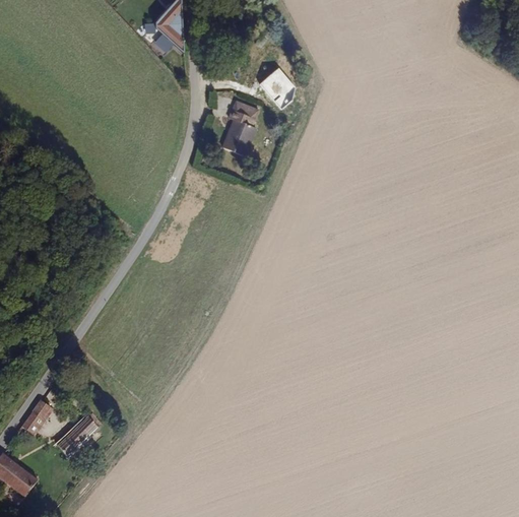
[(186,55),(181,0),(177,0),(154,26),(186,55)]
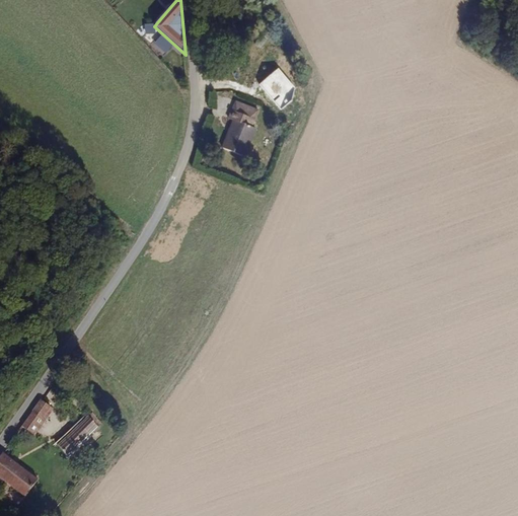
[(239,151),(248,123),(244,121),(248,103),(224,97),(219,113),(224,115),(215,144),(239,151)]
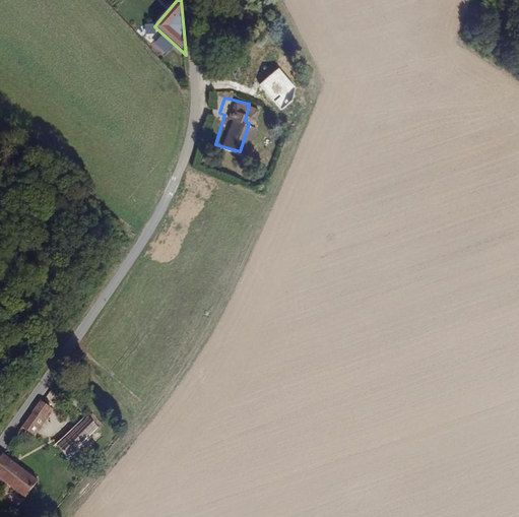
[(42,418),(50,407),(39,400),(30,411),(42,418)]
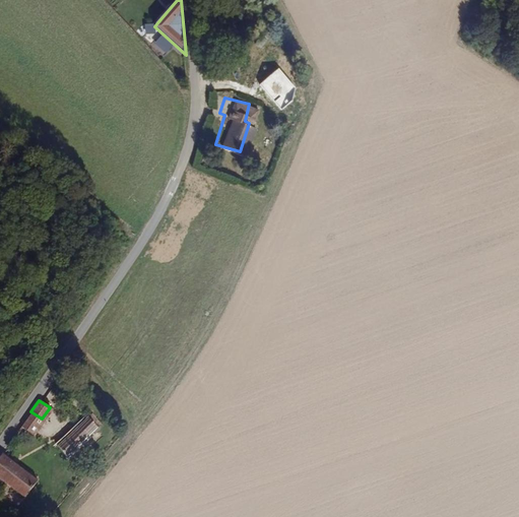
[(65,456),(96,426),(85,415),(56,446),(65,456)]
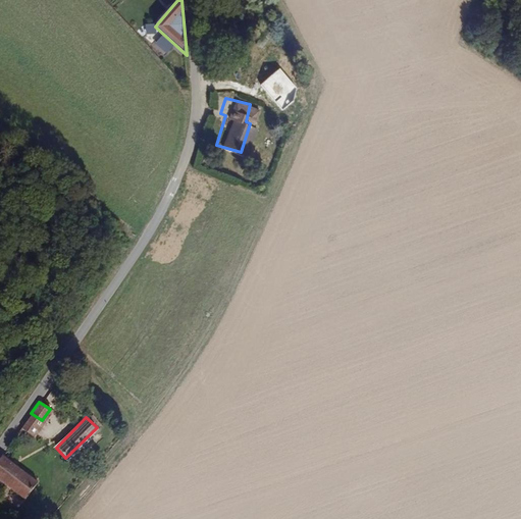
[(22,453),(35,436),(21,426),(6,448),(9,448),(17,452),(22,453)]
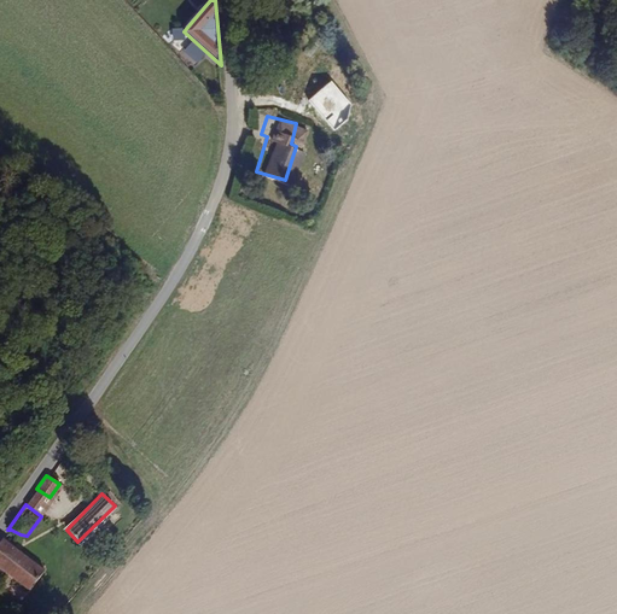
[(45,568),(1,538),(0,538),(0,567),(31,589),(45,568)]
